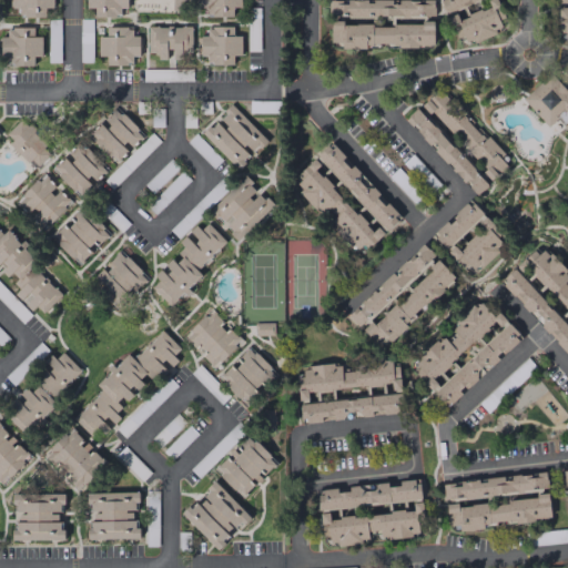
[(46,18),(46,8),(52,8),(52,0),(11,0),(11,8),(19,8),(19,17),(46,18)]
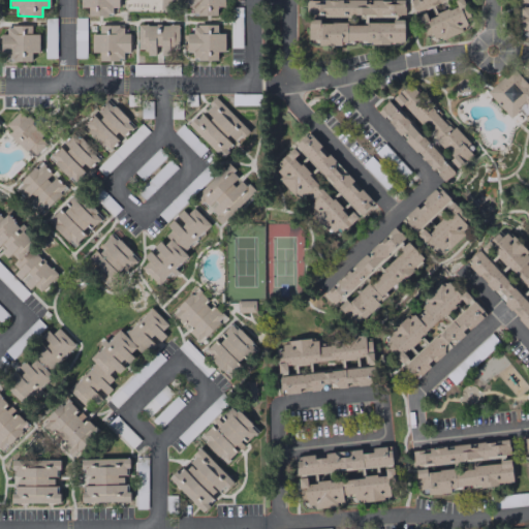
[(87,16),(110,16),(111,6),(118,7),(118,0),(79,0),(80,7),(88,8),(87,16)]
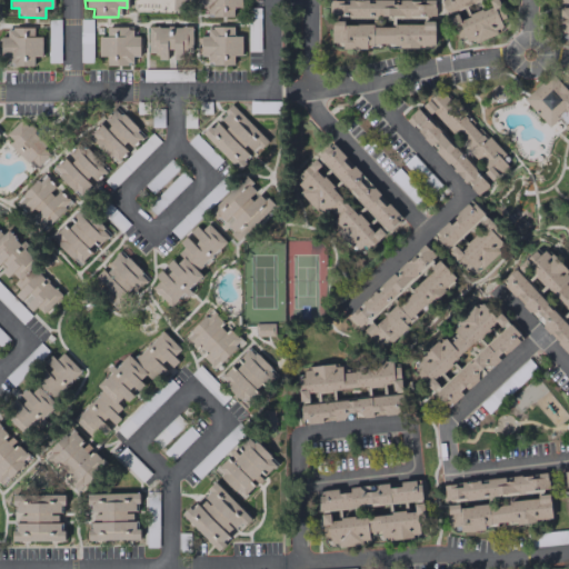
[(195,3),(195,0),(171,0),(171,10),(183,11),(183,3),(195,3)]
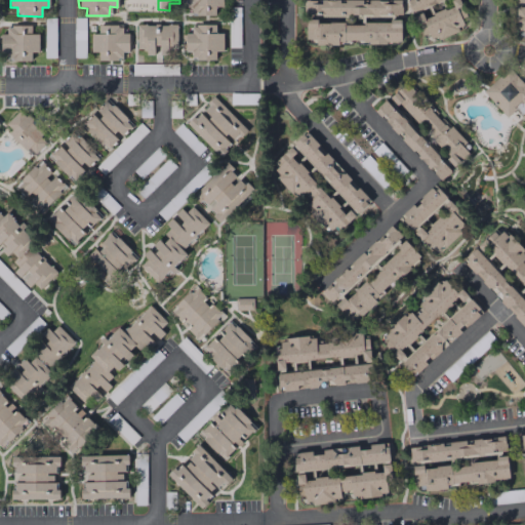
[(221,0),(183,0),(184,3),(191,3),(191,14),(215,14),(215,6),(221,6),(221,0)]
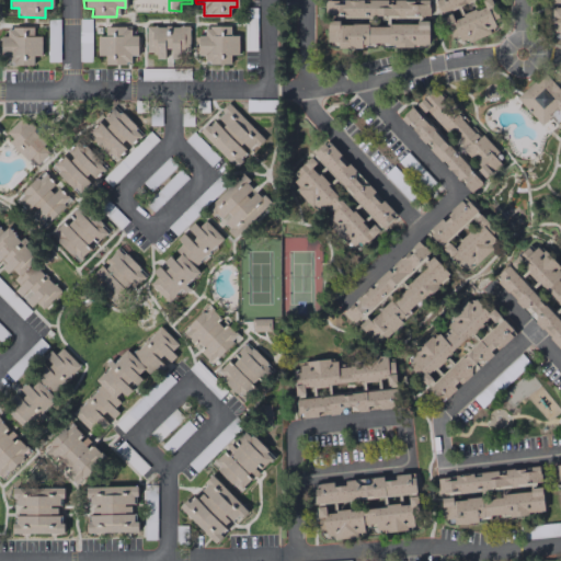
[(327,46),(427,46),(427,18),(428,18),(427,0),(324,0),(324,16),(415,15),(415,24),(339,24),(339,20),(327,20),(327,46)]
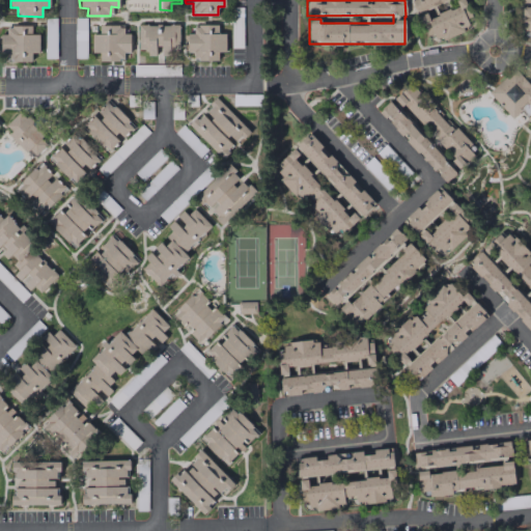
[(446,0),(409,0),(415,14),(446,0)]
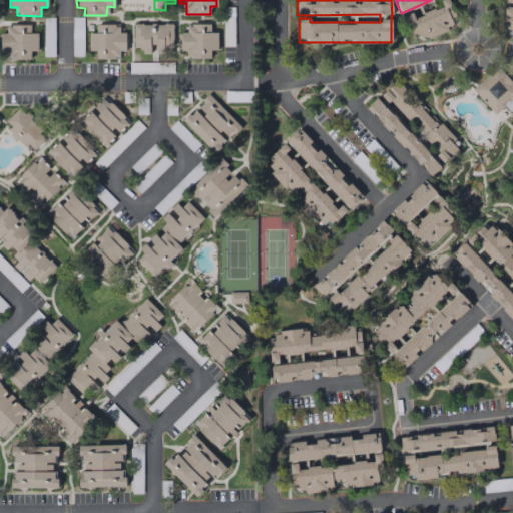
[(440,0),(442,6),(413,17),(411,12),(405,15),(414,37),(426,32),(428,37),(453,27),(450,18),(455,16),(448,0),(440,0)]
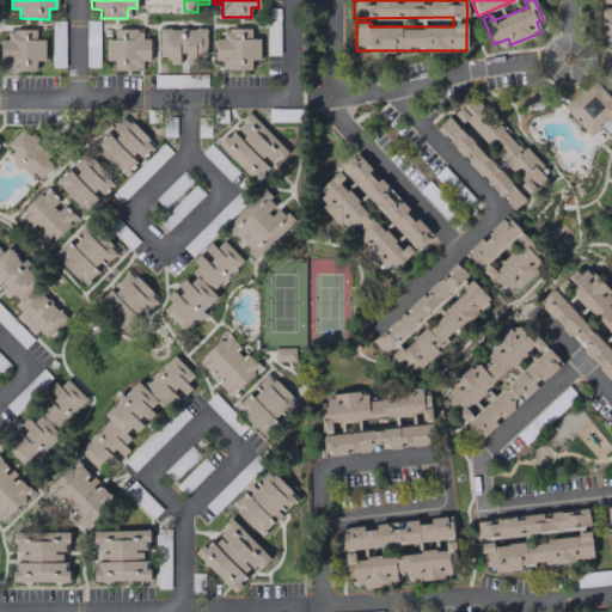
[(611,43),(611,0),(599,0),(599,4),(611,4),(611,14),(611,7),(600,7),(600,44),(611,43)]
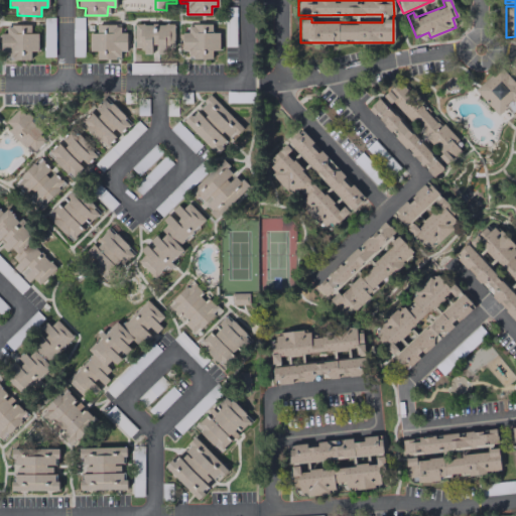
[(134,48),(142,48),(142,53),(151,53),(151,45),(157,45),(157,50),(173,50),(173,23),(134,23),(134,48)]
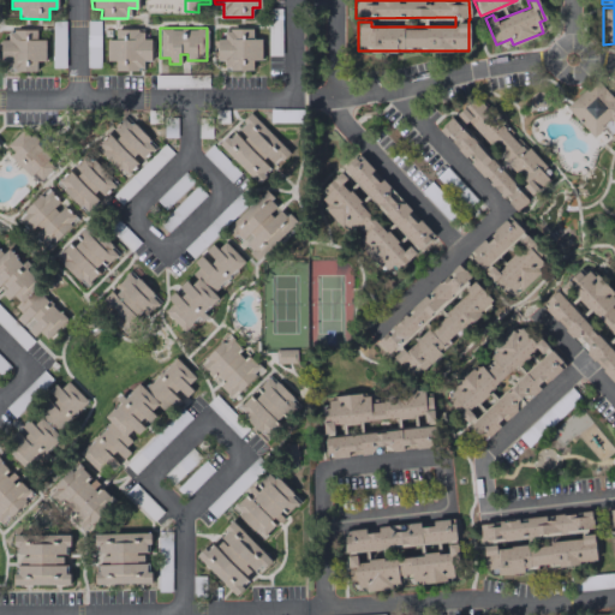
[(261,39),(252,39),(251,28),(226,29),(226,39),(216,39),(216,60),(226,60),(226,71),(252,70),(251,60),(261,60),(261,39)]
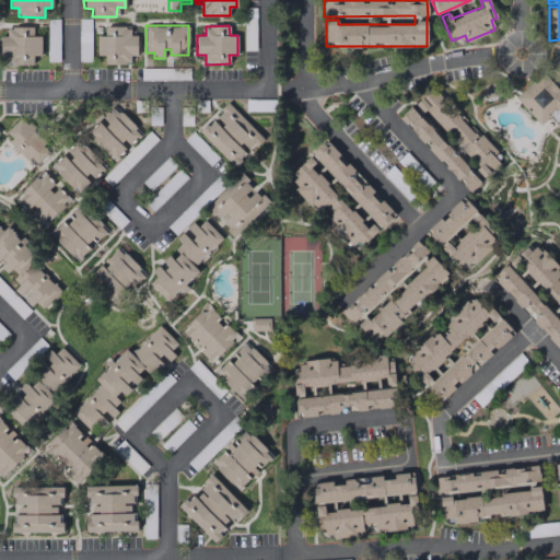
[(41,36),(32,36),(32,27),(7,26),(7,36),(2,36),(1,65),(33,66),(33,56),(41,56),(41,36)]
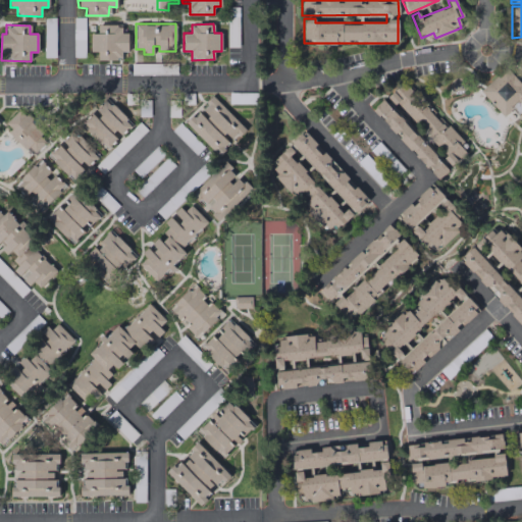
[(98,60),(119,59),(119,52),(125,51),(125,24),(97,25),(97,33),(90,33),(90,52),(97,51),(98,60)]
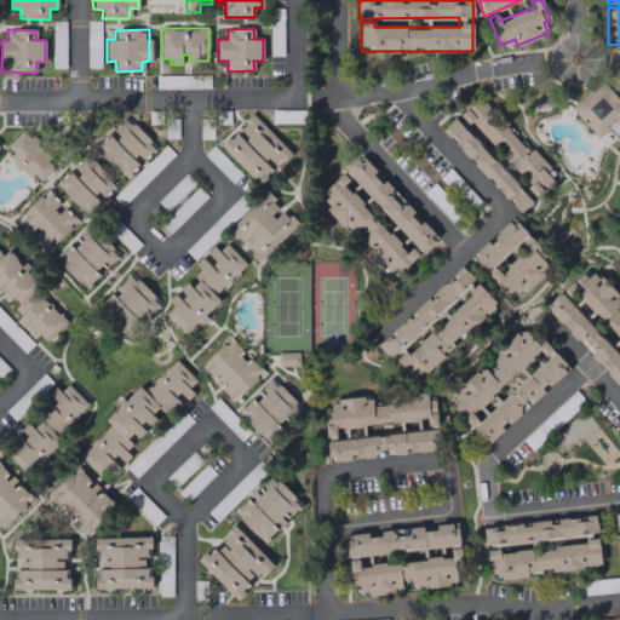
[(569,107),(598,80),(619,103),(619,115),(598,137),(569,107)]
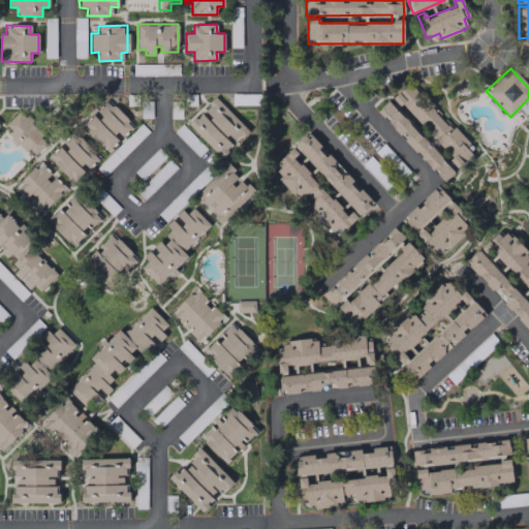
[(457,168),(471,154),(465,147),(469,144),(408,82),(393,97),(452,156),(448,159),(457,168)]
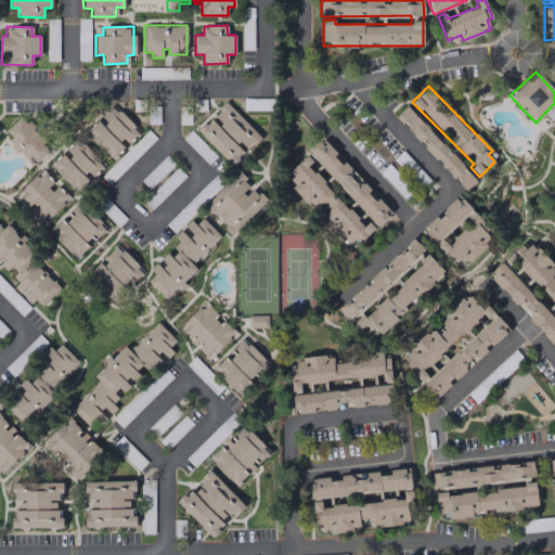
[(210,114),(245,152),(260,138),(224,100),(210,114)]
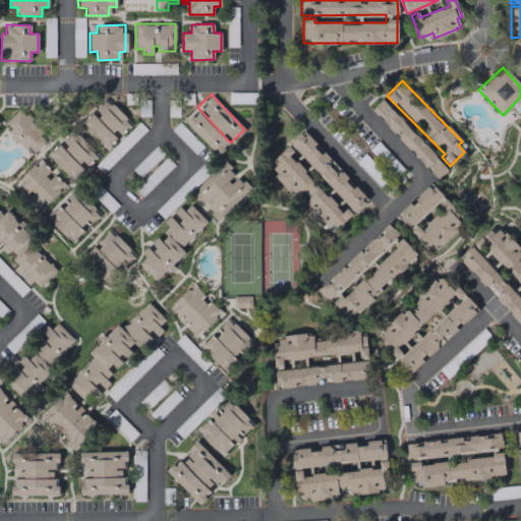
[(118,136),(131,124),(107,98),(93,111),(94,112),(80,123),(104,150),(118,136)]
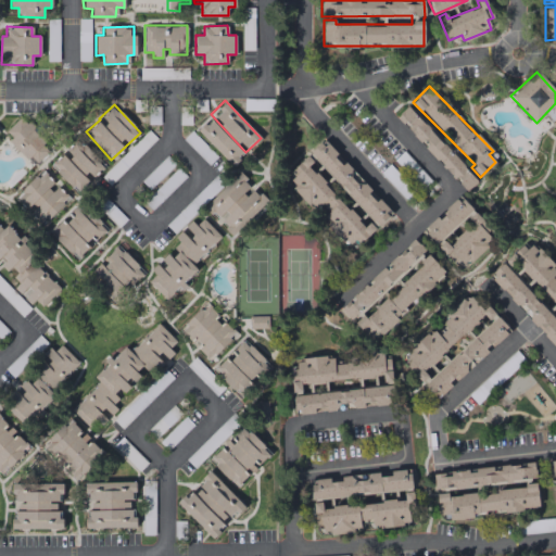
[(406,105),(395,116),(467,190),(478,179),(406,105)]
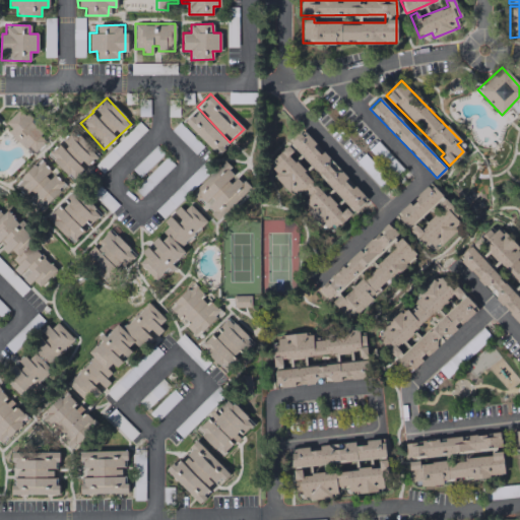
[(2,125),(30,153),(44,140),(39,135),(43,131),(20,108),(2,125)]
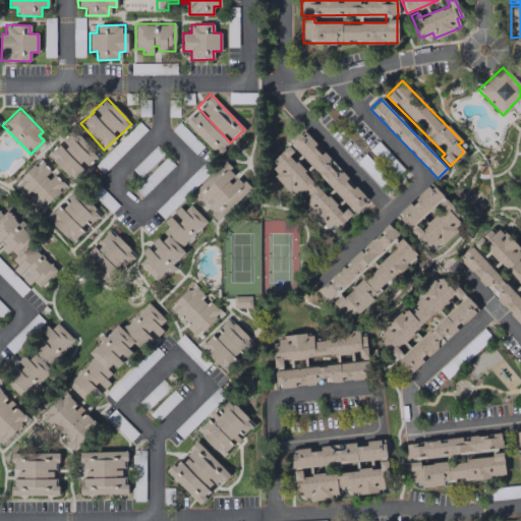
[(229,143),(195,109),(183,120),(217,155),(229,143)]
